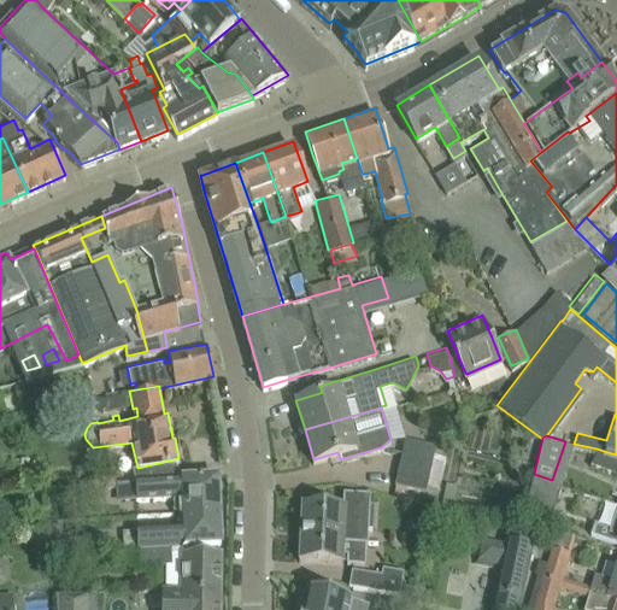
[(433,450),(434,444),(403,437),(400,450),(433,457),(434,457),(435,450),(433,450)]
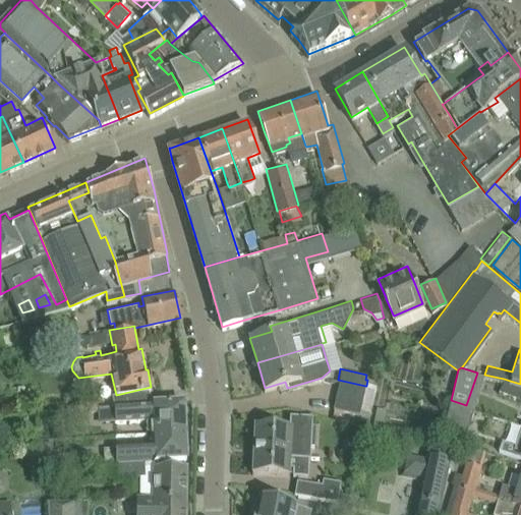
[(520,397),(520,393),(520,384),(510,381),(505,379),(504,379),(499,389),(520,397)]
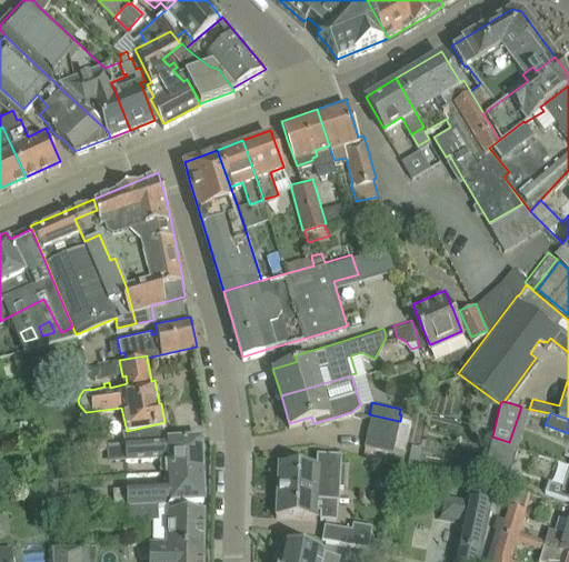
[(400,421),(399,421),(369,414),(367,428),(366,429),(397,435),(400,421)]
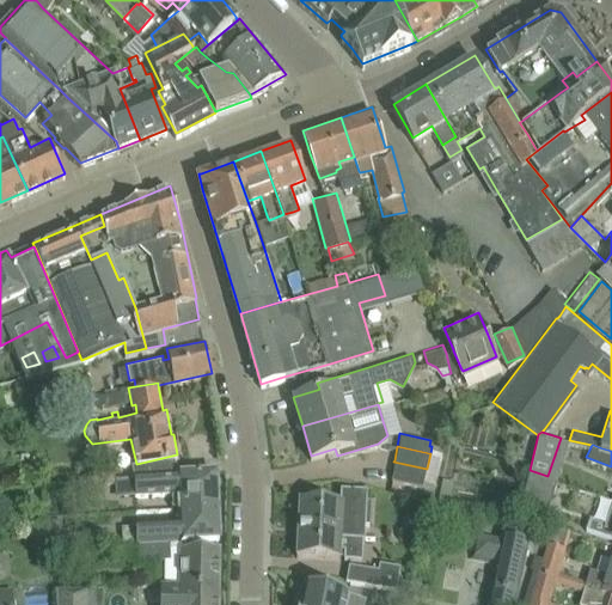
[(32,460),(18,463),(20,477),(35,475),(32,460)]
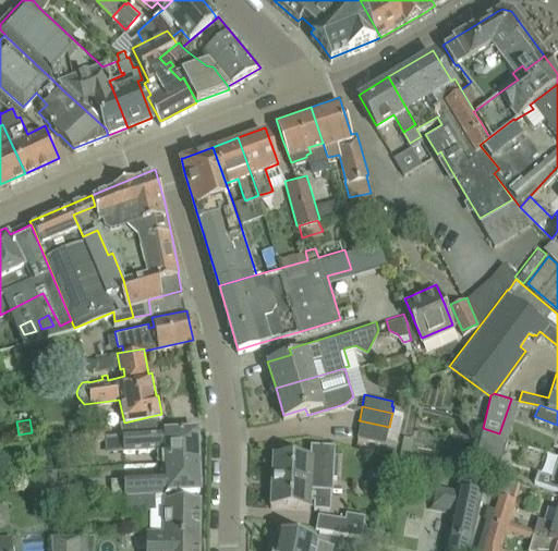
[(386,441),(389,427),(359,420),(356,435),(384,440),(386,441)]
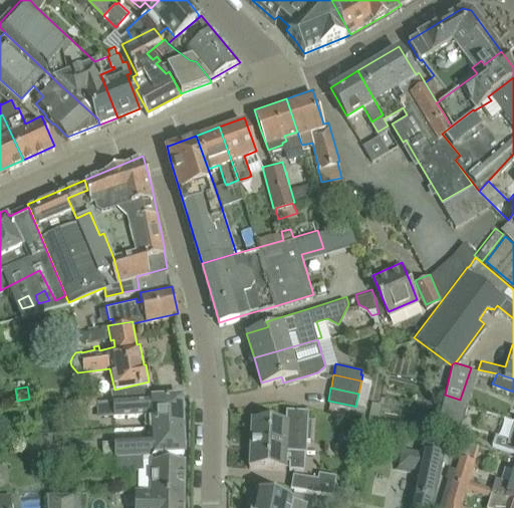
[(183,423),(183,420),(181,395),(161,395),(111,398),(112,412),(148,411),(149,422),(149,424),(183,423)]
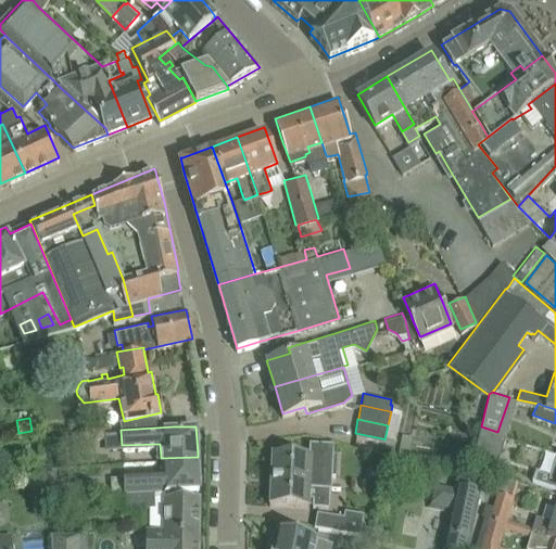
[(495,470),(506,434),(497,432),(481,426),(471,462),(487,467),(495,470)]
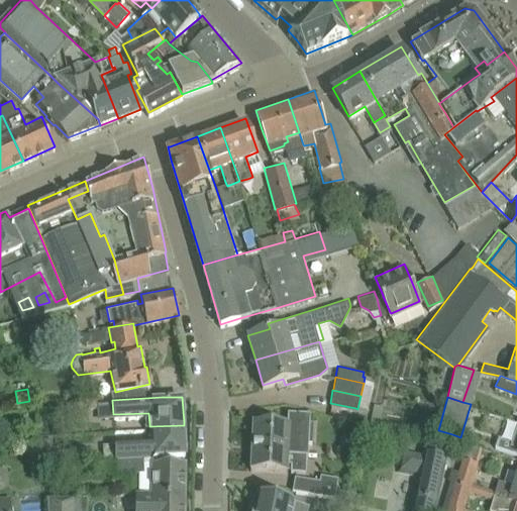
[(381,424),(386,403),(374,401),(370,422),(381,424)]
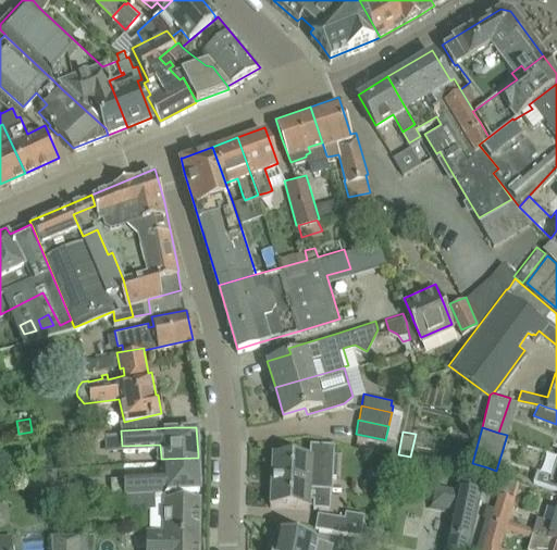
[(329,504),(330,487),(332,487),(333,473),(337,474),(337,452),(333,451),(334,442),(310,441),(310,449),(299,449),(299,453),(273,451),(271,501),(308,503),(308,500),(313,500),(312,503),(329,504)]
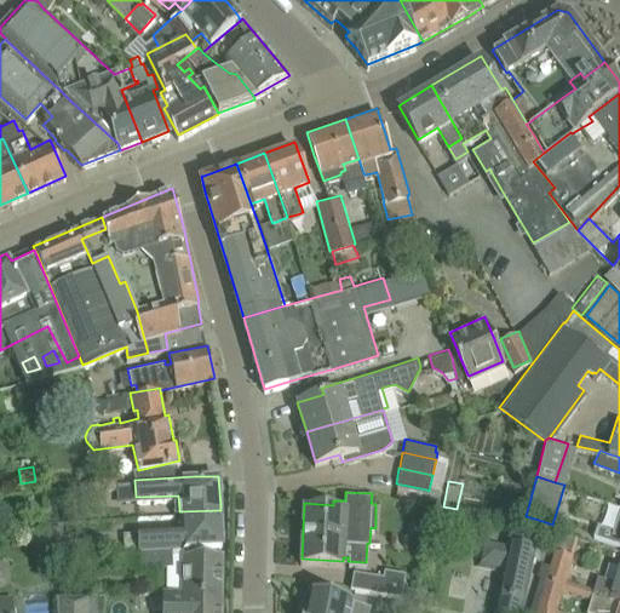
[(222,543),(220,513),(220,510),(179,511),(179,514),(179,527),(138,530),(124,530),(125,548),(141,548),(184,545),(197,544),(219,544),(222,543)]
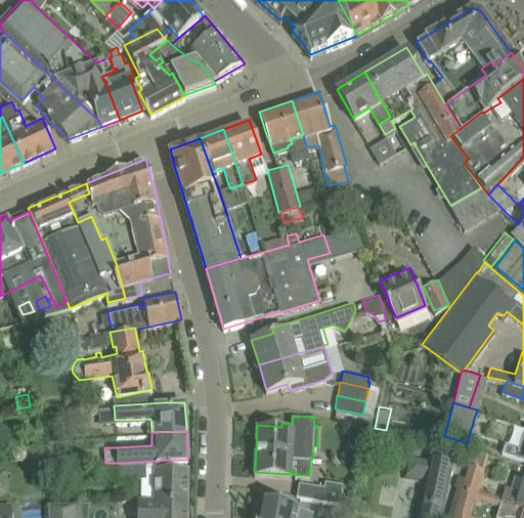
[(501,449),(514,454),(523,457),(523,438),(523,441),(523,442),(519,441),(518,445),(505,441),(501,449)]
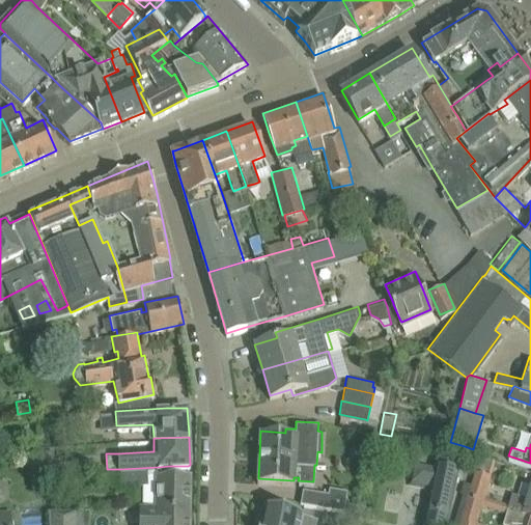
[(491,473),(496,458),(478,452),(474,468),(477,469),(469,494),(483,498),(507,505),(530,513),(530,478),(530,479),(526,495),(511,492),(508,501),(484,494),(491,473)]
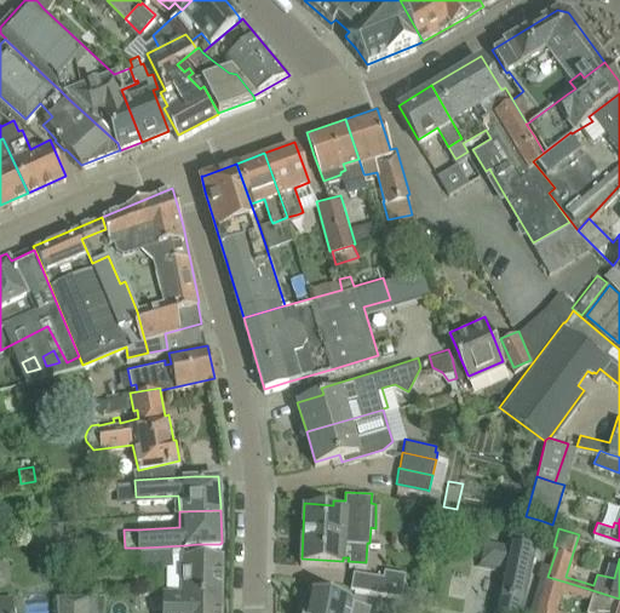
[(503,565),(493,611),(500,612),(521,612),(537,543),(482,533),(476,561),(498,566),(499,565),(503,565)]
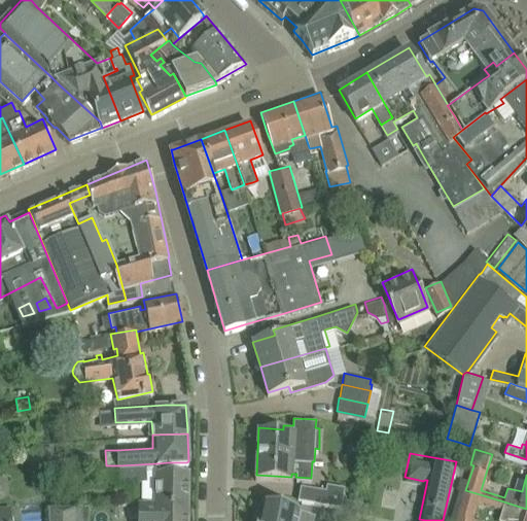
[(142,479),(141,499),(155,500),(155,502),(188,504),(188,470),(156,470),(156,463),(119,465),(120,480),(142,479)]
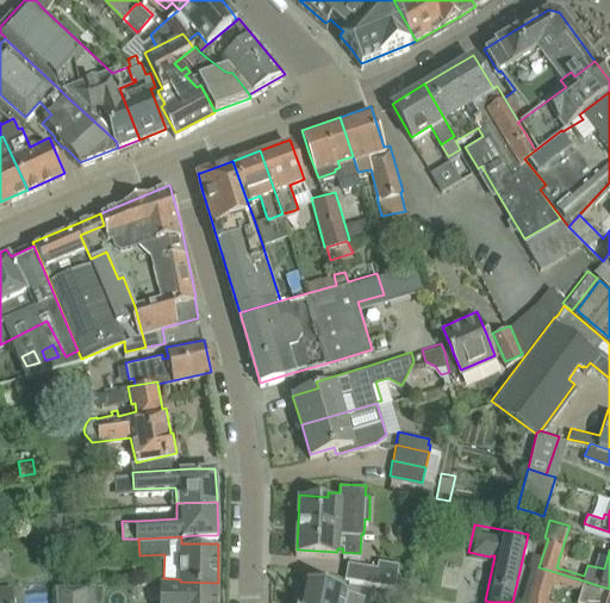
[(377,565),(348,559),(344,576),(394,584),(399,561),(378,558),(377,565)]
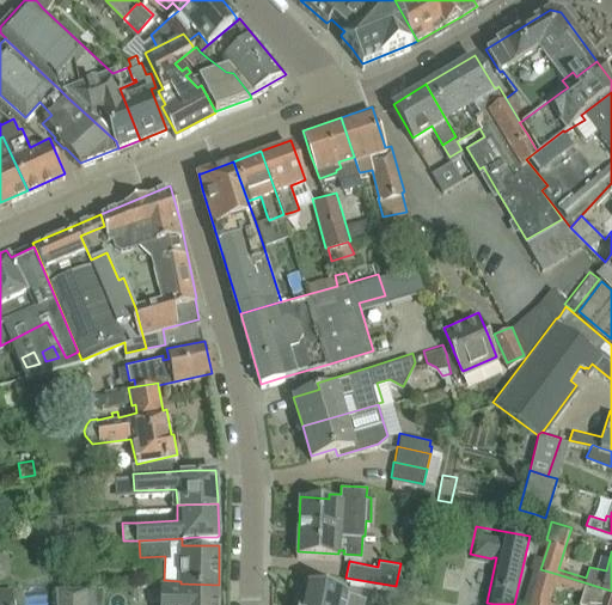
[(531,599),(530,604),(551,604),(548,604),(557,574),(540,569),(531,599)]
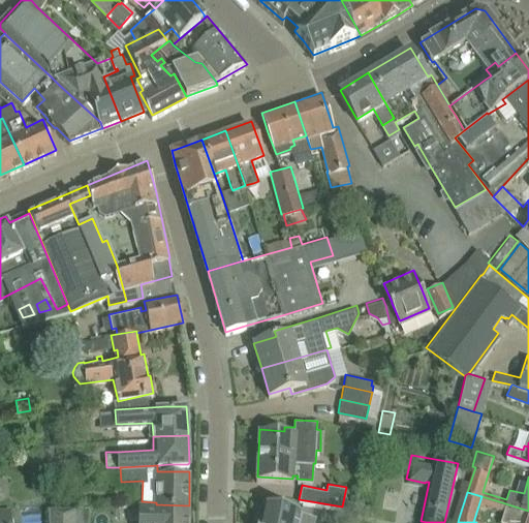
[(156,502),(142,501),(138,501),(138,522),(188,522),(189,505),(156,504),(156,502)]
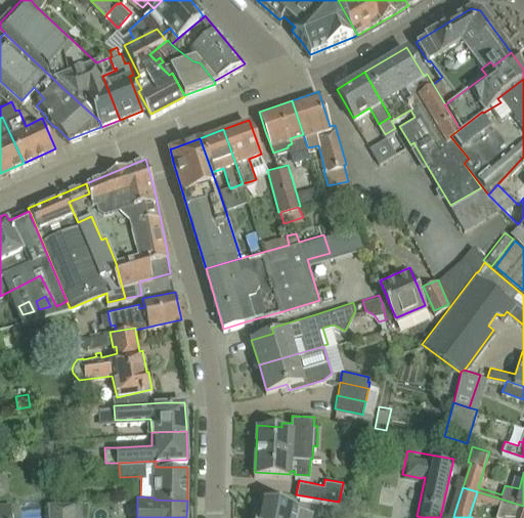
[(299,506),(279,502),(259,498),(255,517),(311,517),(313,511),(298,508),(299,506)]
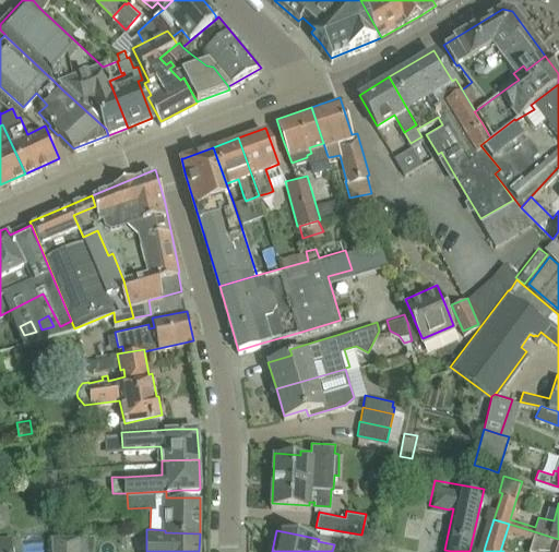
[(558,551),(558,539),(534,531),(528,550),(536,551),(558,551)]
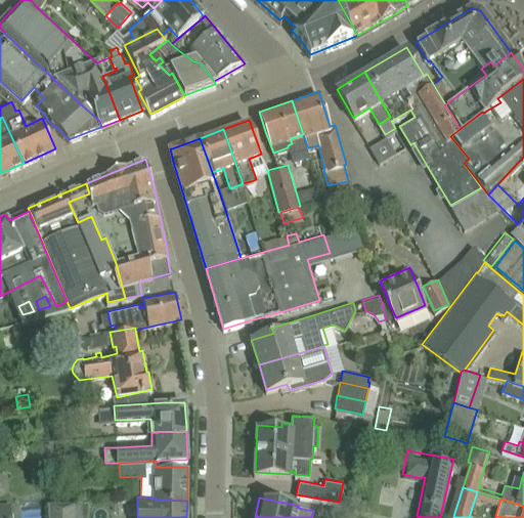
[(0,517),(12,517),(11,501),(0,501),(0,517)]
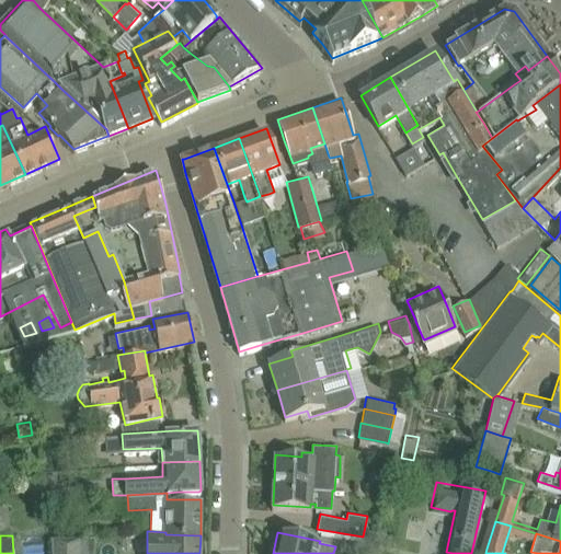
[(81,553),(82,537),(50,535),(52,553),(81,553)]
